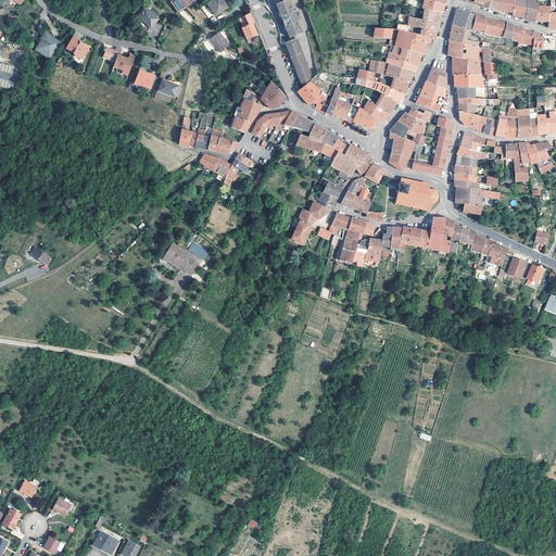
[(196,0),(174,0),(172,1),(178,13),(196,1),(196,0)]
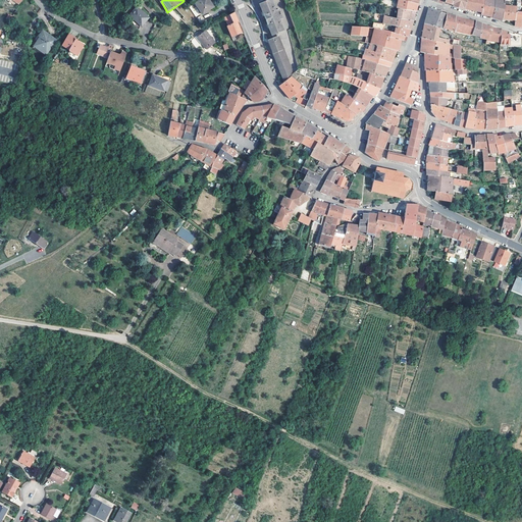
[(198,0),(193,4),(202,16),(203,15),(195,4),(201,0),(198,0)]
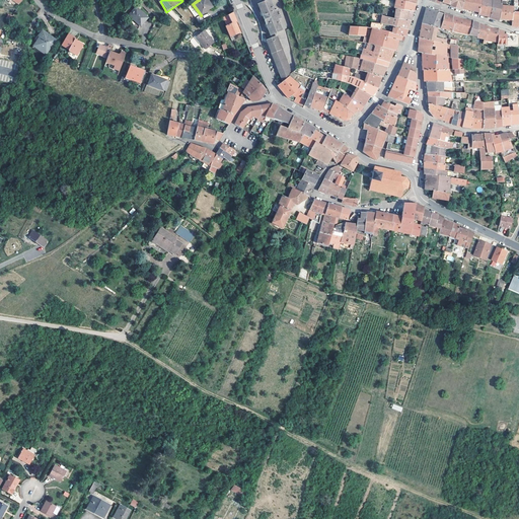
[(207,0),(200,0),(194,4),(202,15),(213,8),(207,0)]
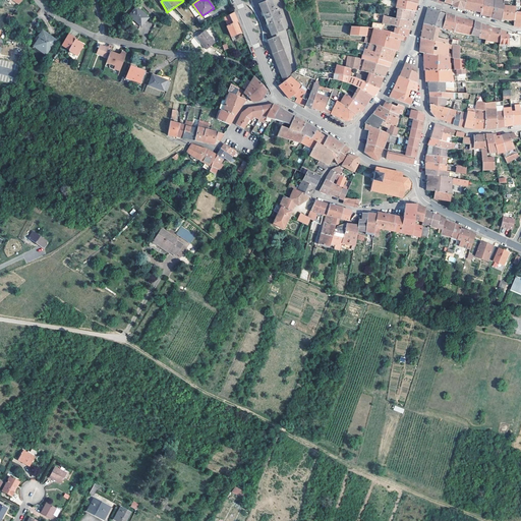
[(278,9),(275,10),(270,0),(258,4),(272,35),(282,31),(278,20),(281,18),(278,9)]
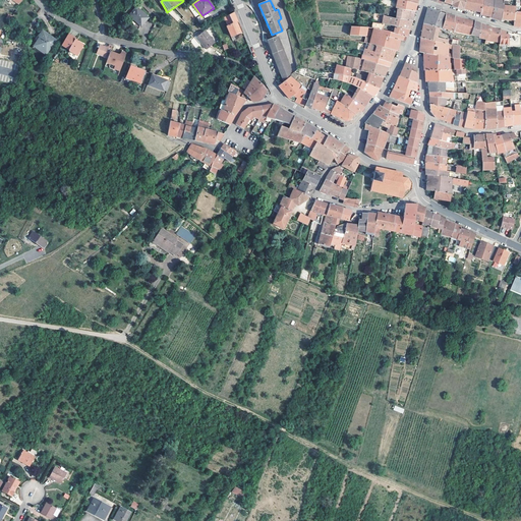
[(398,0),(397,7),(398,8),(414,11),(415,8),(416,4),(401,0),(398,0)]
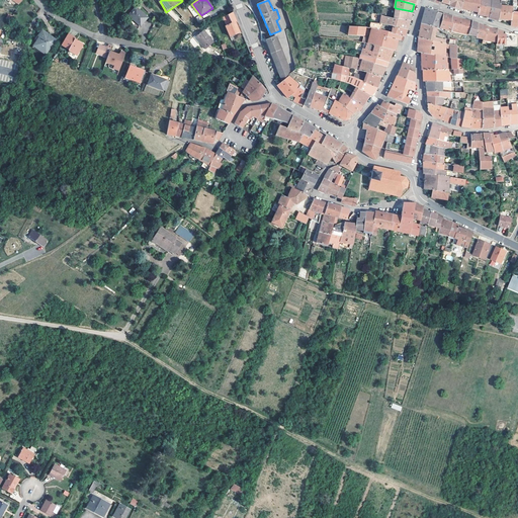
[(441,0),(441,2),(449,5),(460,8),(462,0),(441,0)]
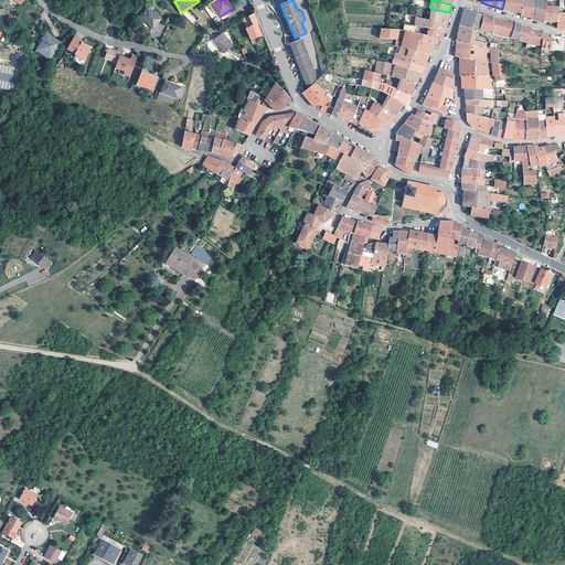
[(521,13),(522,13),(523,0),(504,0),(502,9),(512,11),(521,13)]
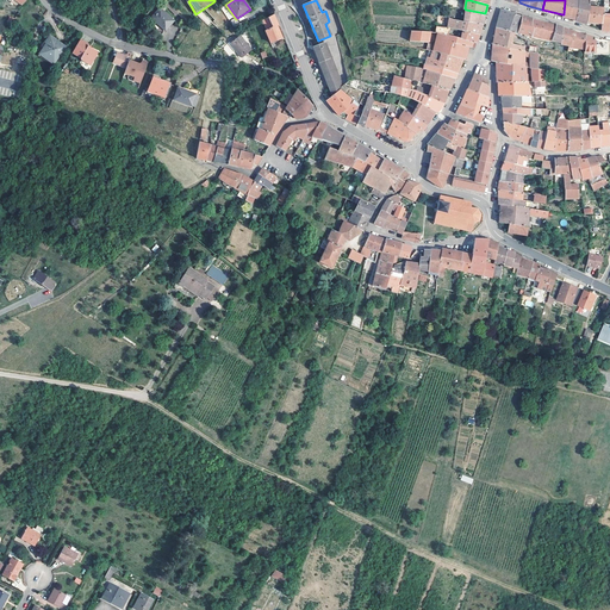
[(577,20),(579,0),(565,0),(564,14),(562,14),(562,18),(568,19),(576,20),(577,20)]
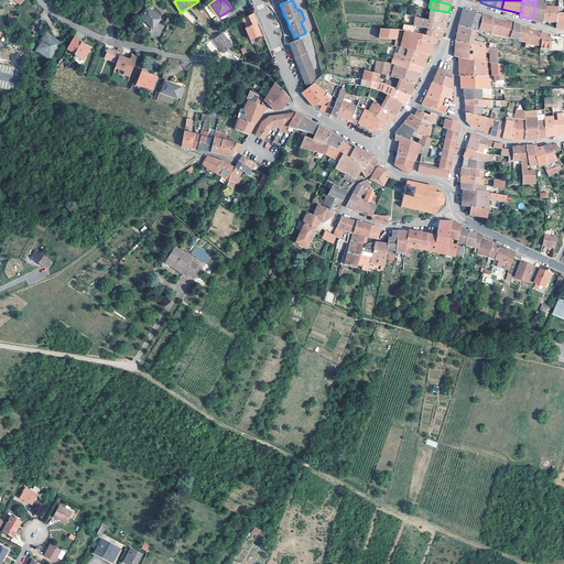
[(535,0),(533,19),(532,19),(532,20),(538,21),(542,22),(542,20),(545,2),(544,0),(535,0)]
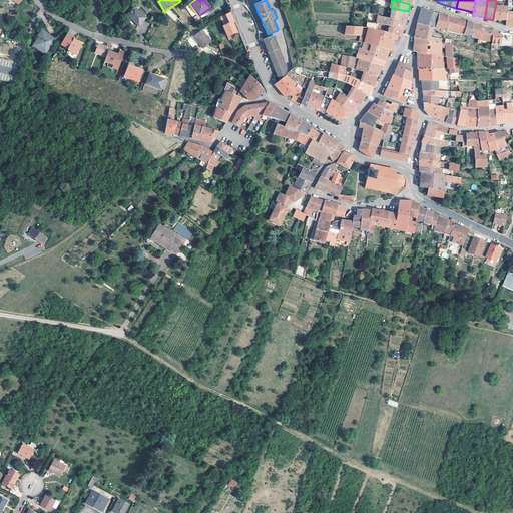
[(508,7),(500,6),(501,2),(496,2),(493,18),(507,20),(508,7)]
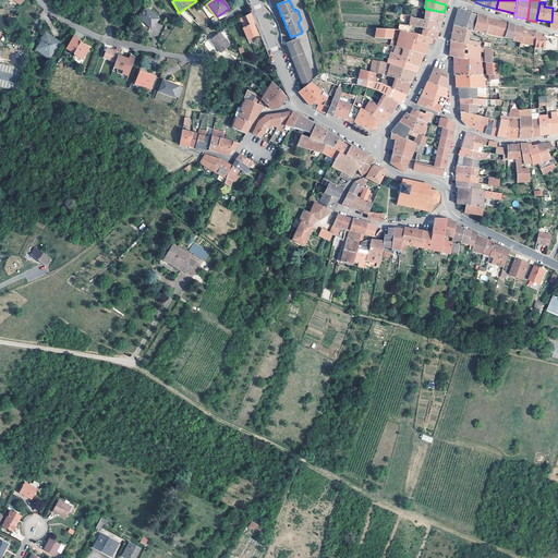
[(209,17),(211,16),(206,5),(203,8),(209,17)]
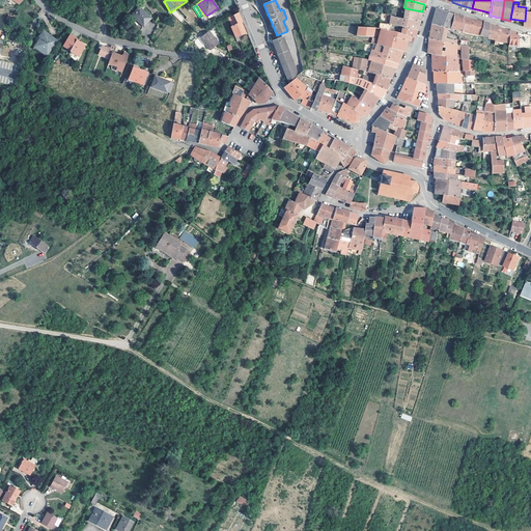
[(140,30),(151,18),(139,7),(128,20),(140,30)]
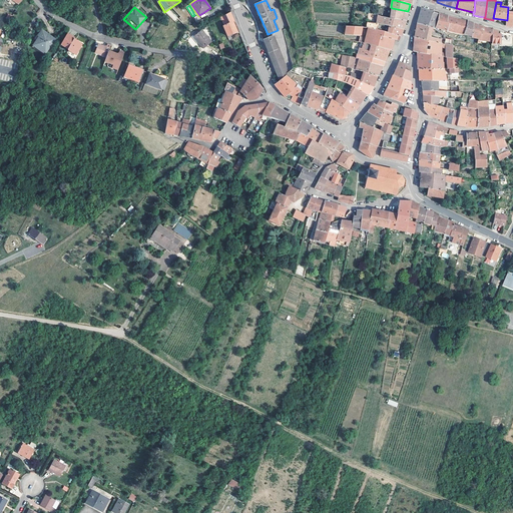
[(406,21),(407,16),(408,11),(392,8),(390,17),(406,21)]
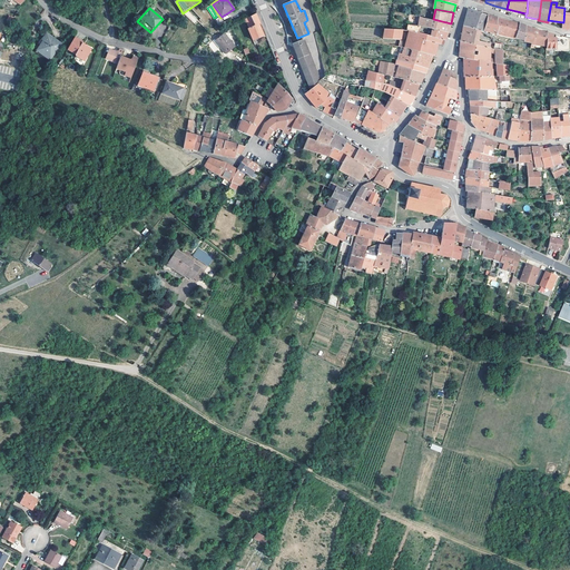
[(465,17),(463,27),(480,32),(483,32),(488,36),(490,37),(491,32),(483,30),(488,16),(468,9),(465,17)]
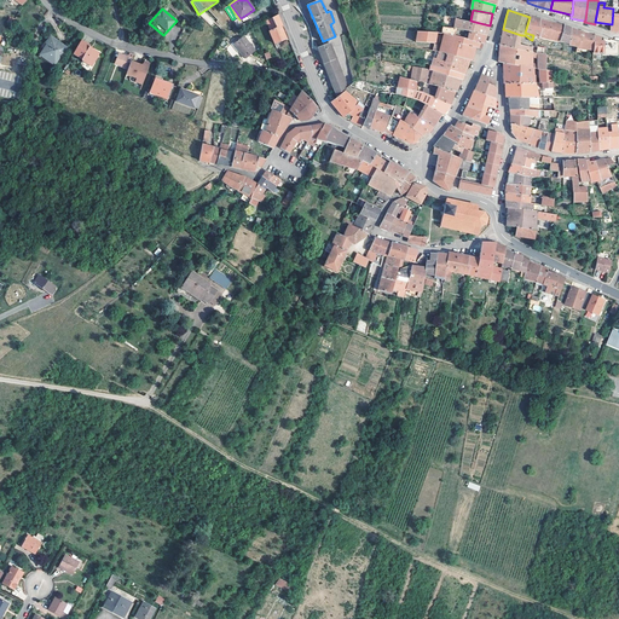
[(278,15),(266,21),(271,30),(270,32),(276,48),(282,46),(281,41),(287,39),(282,27),(283,25),(278,15)]
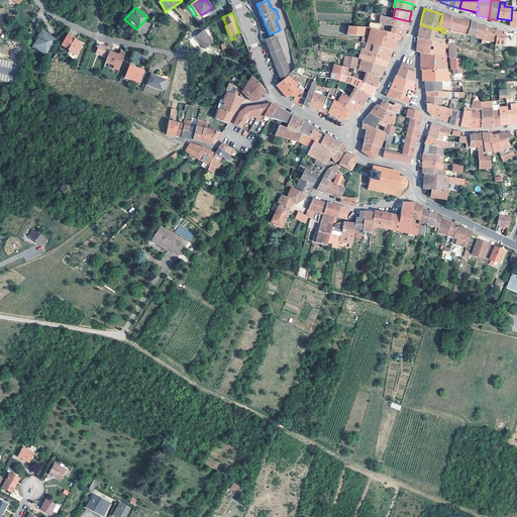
[(382,14),(379,24),(382,24),(392,26),(406,29),(408,25),(409,21),(393,17),(382,14)]
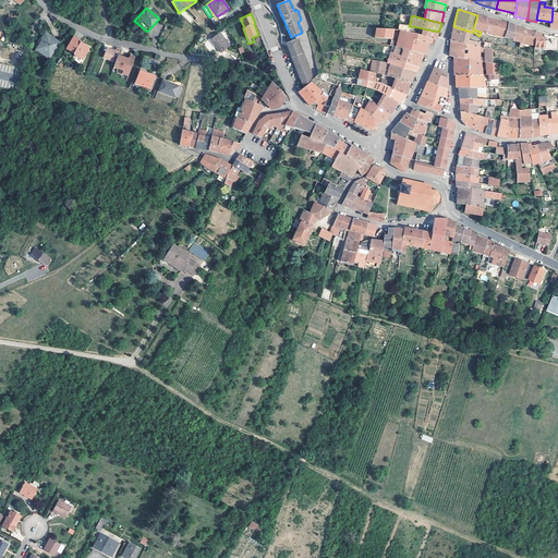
[(477,15),(473,29),(481,32),(487,33),(488,25),(485,25),(487,17),(482,16),(477,15)]
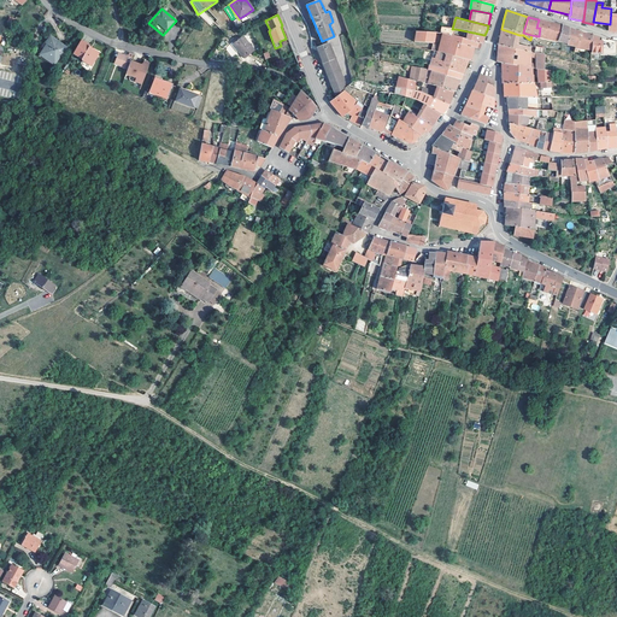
[(536,28),(540,28),(539,36),(548,39),(552,23),(544,22),(539,19),(536,28)]
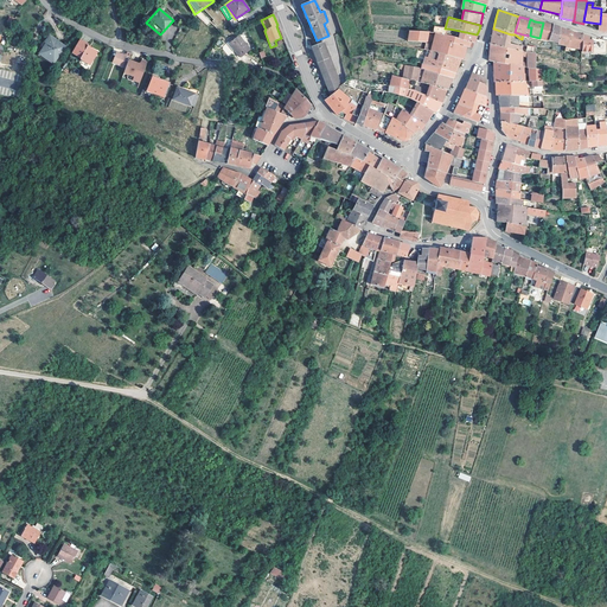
[(547,24),(543,23),(540,38),(549,40),(553,26),(547,24)]
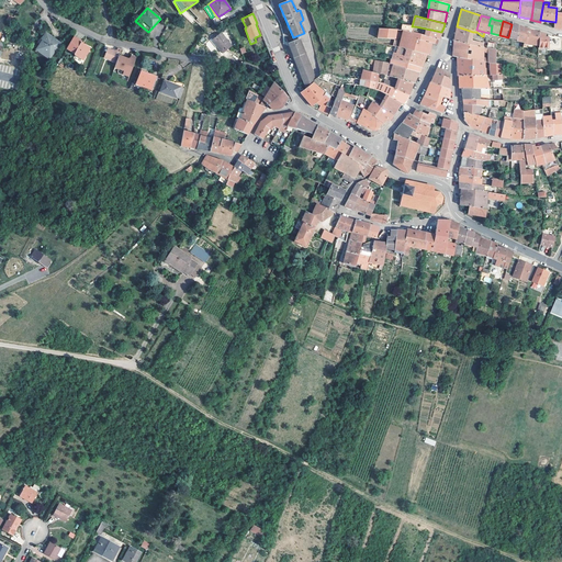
[(516,25),(512,24),(508,37),(517,41),(519,26),(516,25)]
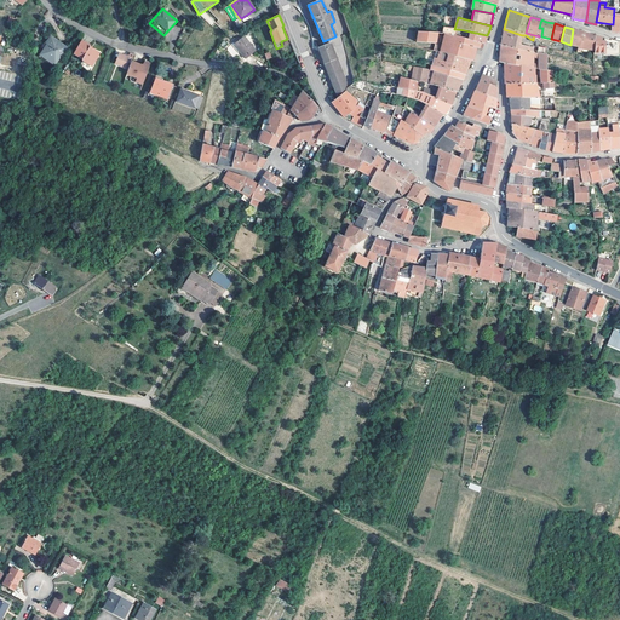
[(487,35),(470,32),(458,29),(455,36),(469,40),(484,44),(486,40),(487,35)]
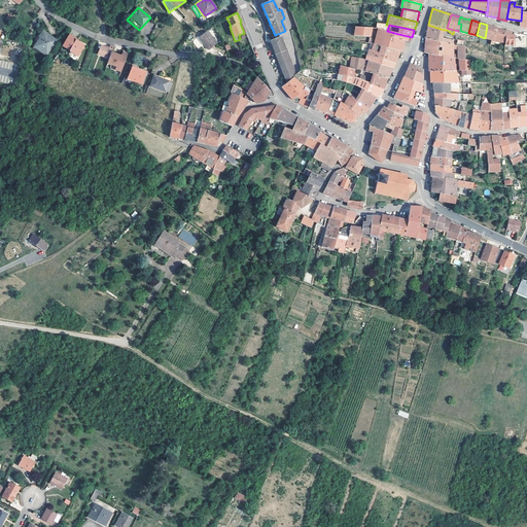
[(465,46),(465,40),(460,40),(456,40),(451,40),(442,39),(444,30),(428,25),(427,32),(426,38),(444,42),(465,46)]
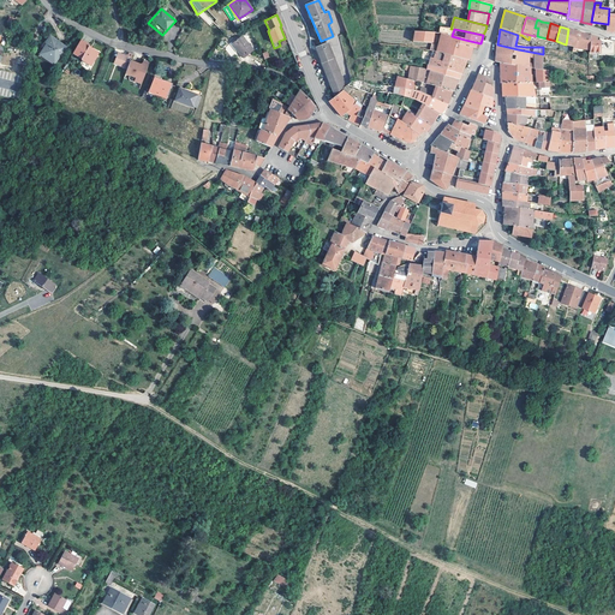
[(590,49),(590,36),(584,34),(568,29),(566,45),(573,47),(573,48),(573,52),(578,53),(578,48),(579,47),(584,47),(584,49),(589,49),(590,49)]
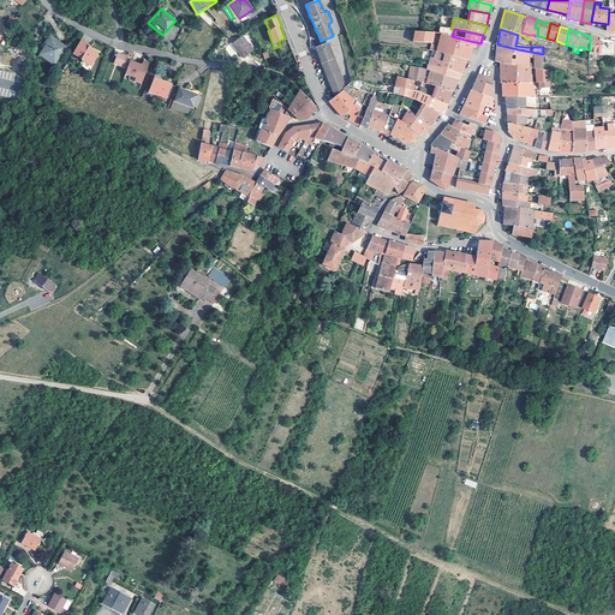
[(433,43),(434,33),(415,31),(412,42),(433,43)]
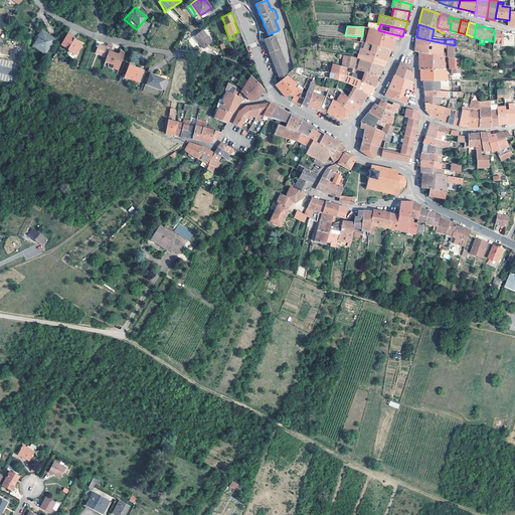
[(395,39),(400,41),(402,36),(389,33),(378,30),(369,27),(366,43),(391,50),(392,50),(393,45),(395,39)]
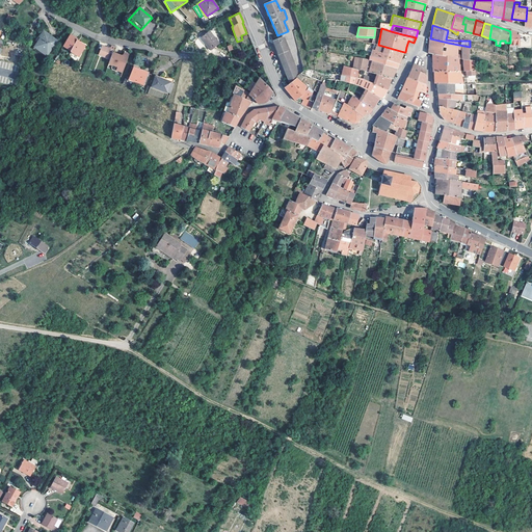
[(210,50),(218,43),(208,30),(200,36),(204,42),(206,45),(210,50)]
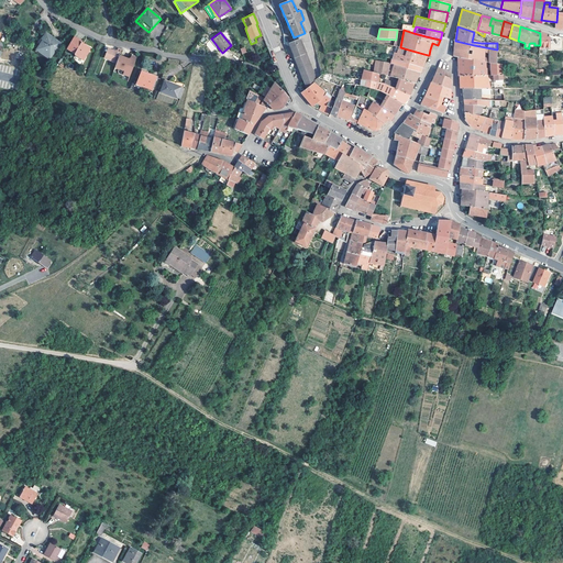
[(46,33),(44,36),(42,35),(36,43),(40,45),(36,51),(50,59),(61,43),(46,33)]
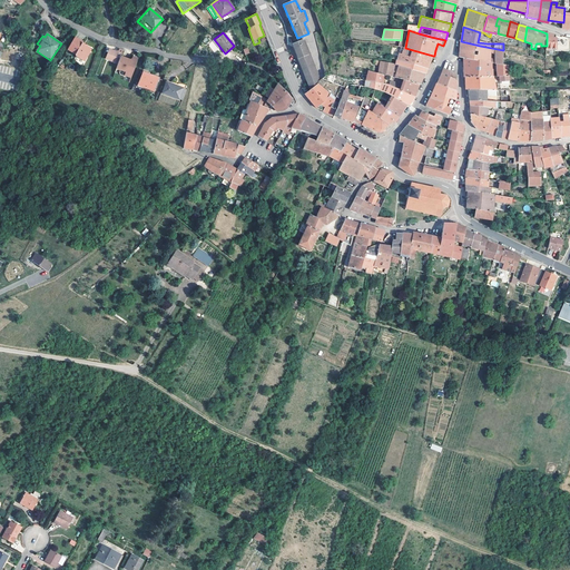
[(81,42),(82,41),(75,36),(71,42),(70,43),(67,49),(76,53),(76,56),(85,60),(90,49),(89,46),(85,43),(84,43),(81,42)]
